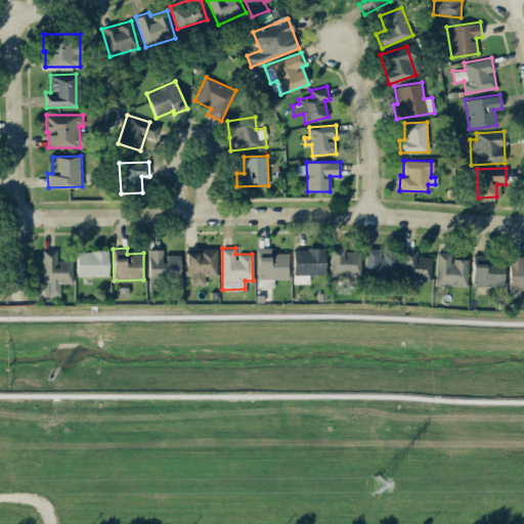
[(289,252),(271,253),(271,248),(256,248),(257,278),(289,278),(289,252)]
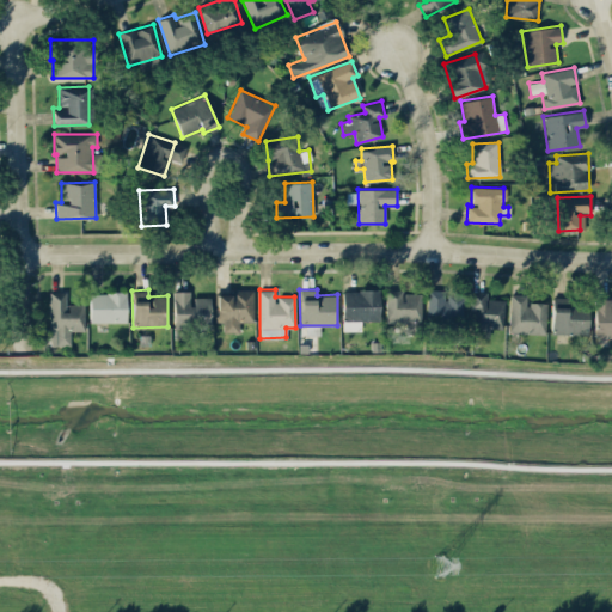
[(379,289),(342,291),(342,331),(361,330),(361,320),(379,320),(379,289)]
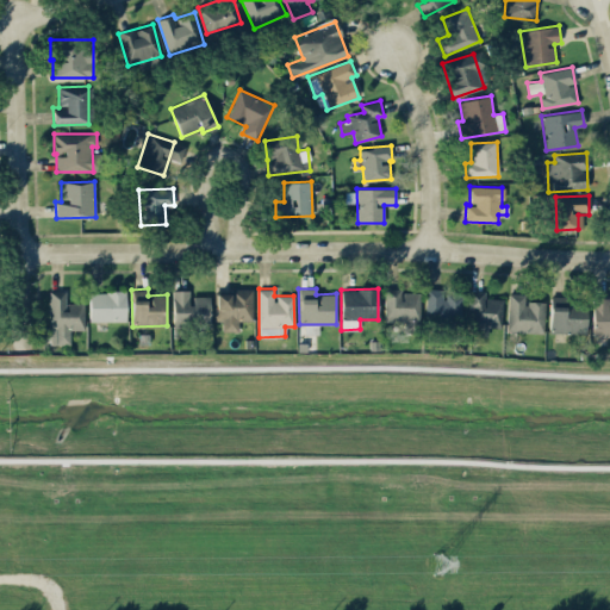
[(418,321),(419,292),(402,292),(402,288),(385,288),(384,321),(418,321)]
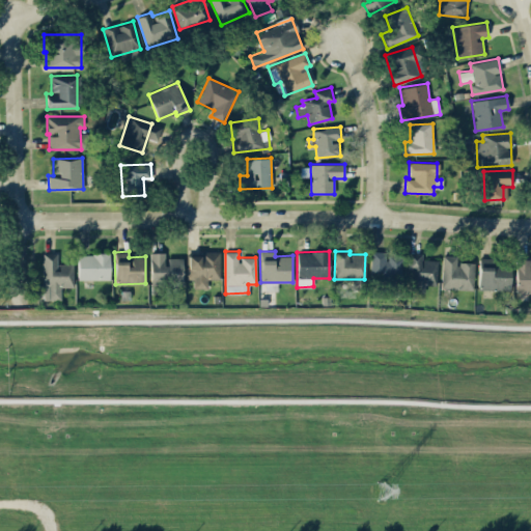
[(401,254),(386,254),(386,251),(370,251),(370,279),(401,278),(401,254)]
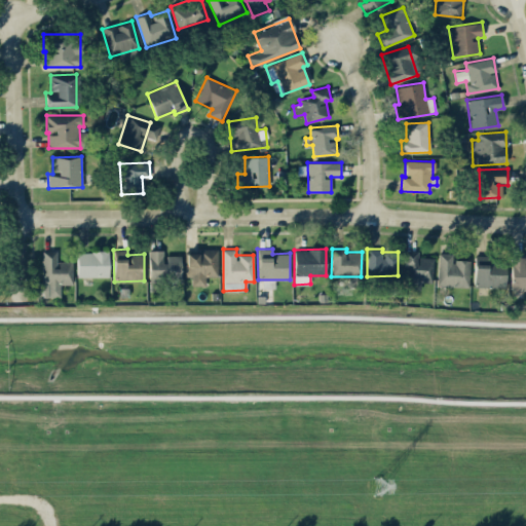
[(73,285),(73,261),(57,261),(57,250),(42,250),(43,297),(61,297),(61,285),(73,285)]
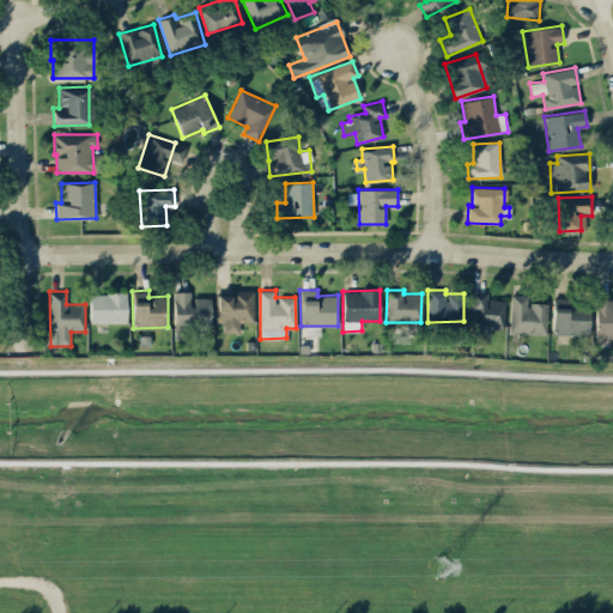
[(175,328),(211,327),(211,297),(192,297),(190,291),(174,291),(175,328)]
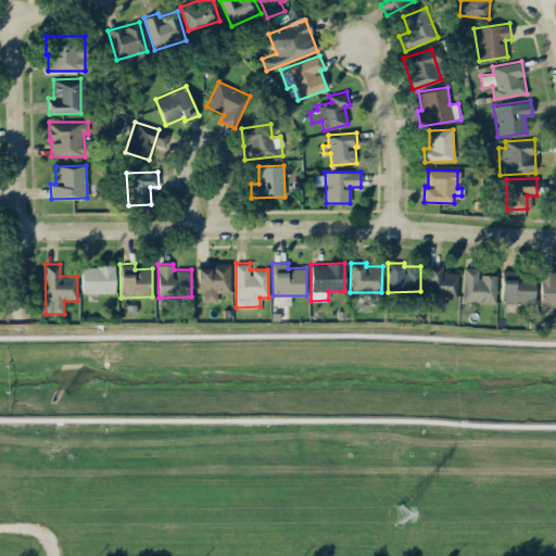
[(81,266),(81,293),(115,292),(114,265),(81,266)]
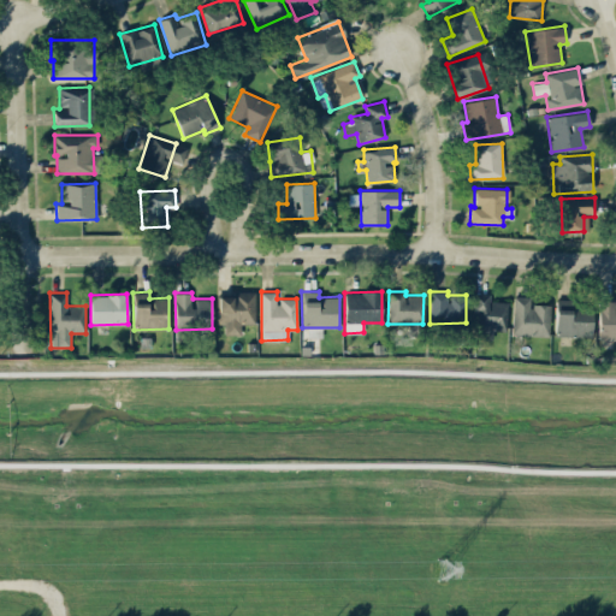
[(255,324),(254,294),(217,294),(218,324),(224,324),(225,335),(241,335),(241,324),(255,324)]
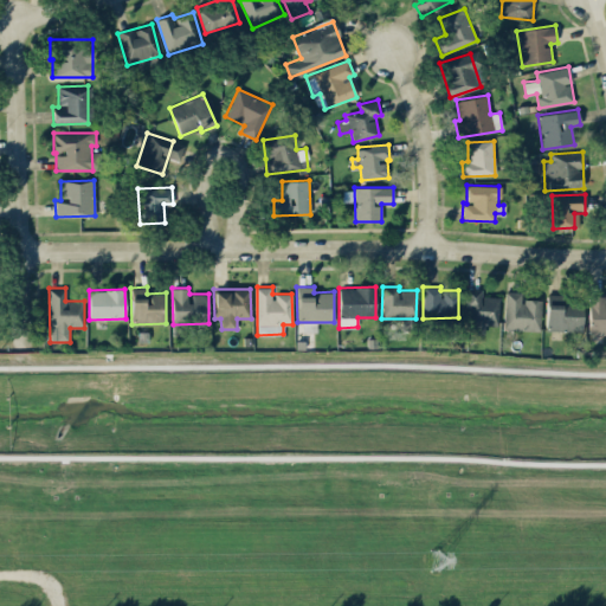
[(497,324),(498,297),(481,296),(481,289),(465,289),(464,308),(469,308),(468,334),(483,334),(484,324),(497,324)]
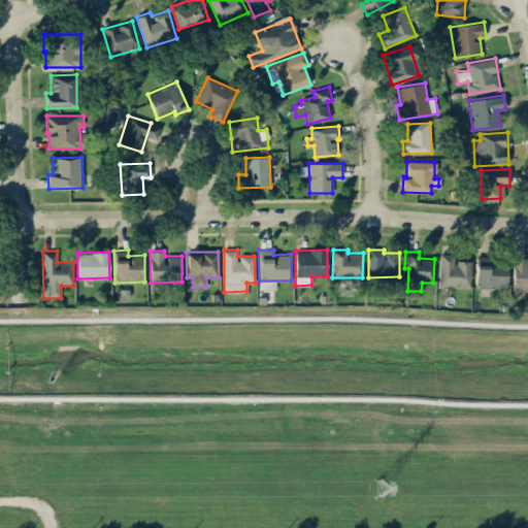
[(470,288),(471,262),(454,261),(454,254),(439,254),(438,287),(470,288)]
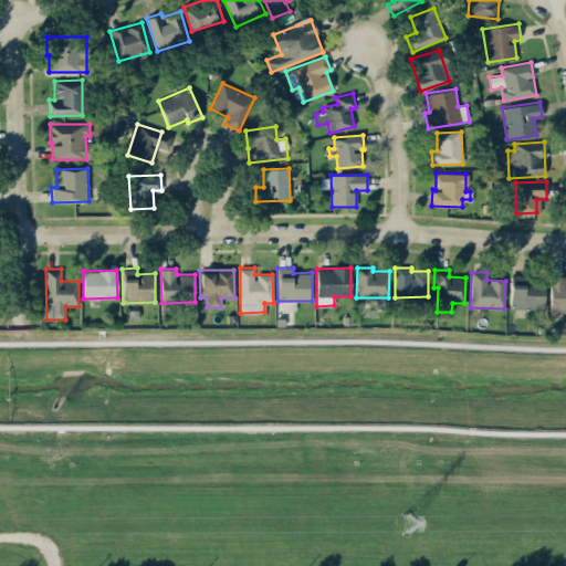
[(543,310),(544,282),(525,281),(526,275),(511,274),(510,308),(543,310)]
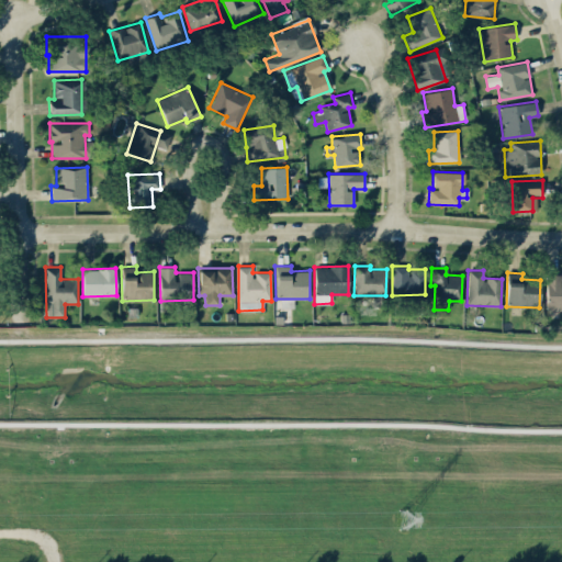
[(547,310),(561,308),(561,277),(561,278),(561,274),(547,274),(547,310)]
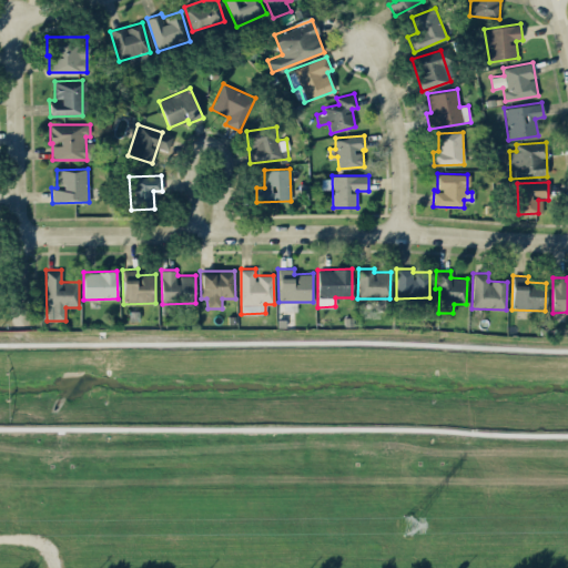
All buildings are outlined.
